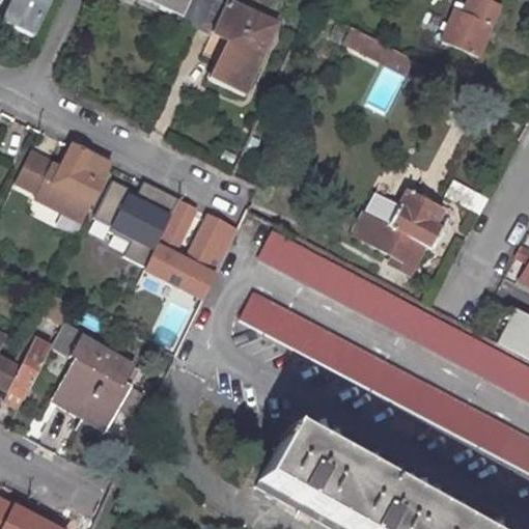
[(28,29),(40,0),(7,0),(1,16),(0,15),(0,20),(28,34),(30,30),(28,29)]
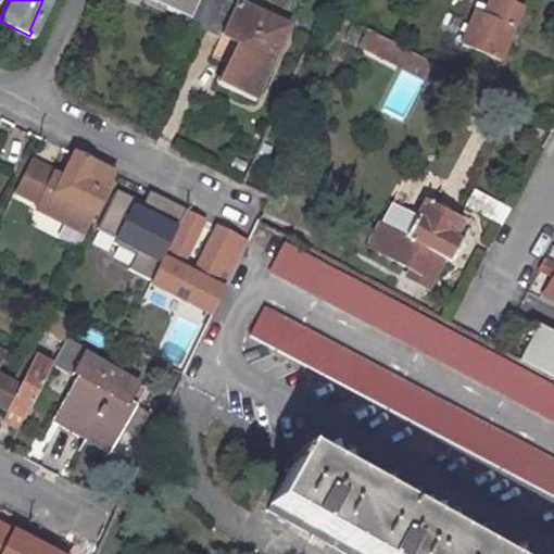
[(160,0),(181,10),(178,17),(189,22),(201,27),(213,0),(160,0)]
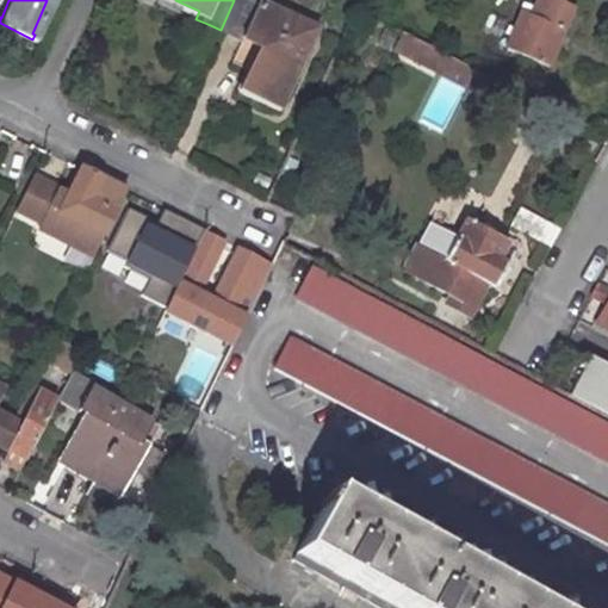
[(314,26),(258,1),(258,0),(234,0),(221,30),(236,37),(237,33),(242,36),(243,33),(261,42),(249,67),(246,64),(236,85),(234,85),(231,88),(274,107),(277,104),(274,101),(308,30),(312,31),(314,26)]
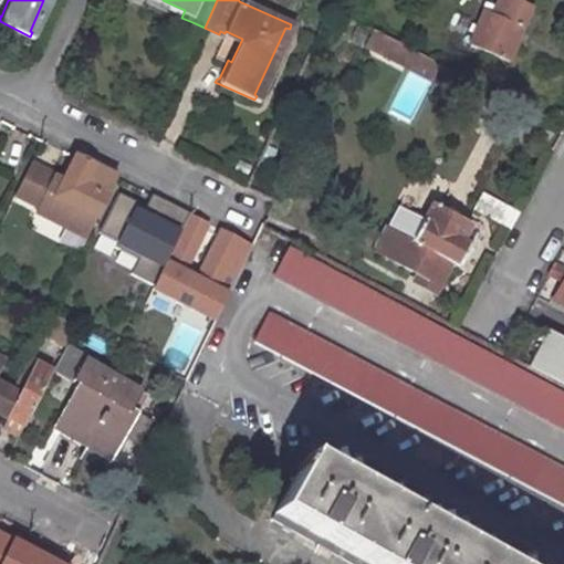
[(529,6),(517,0),(493,0),(488,13),(481,10),(467,43),(505,60),(529,6)]
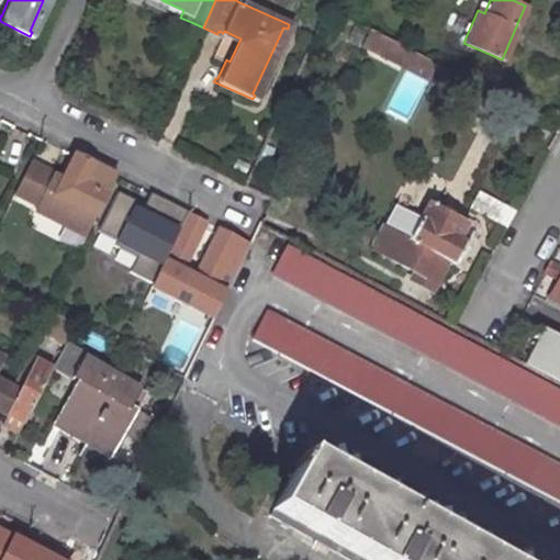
[(358,43),(398,64),(406,47),(367,26),(358,43)]
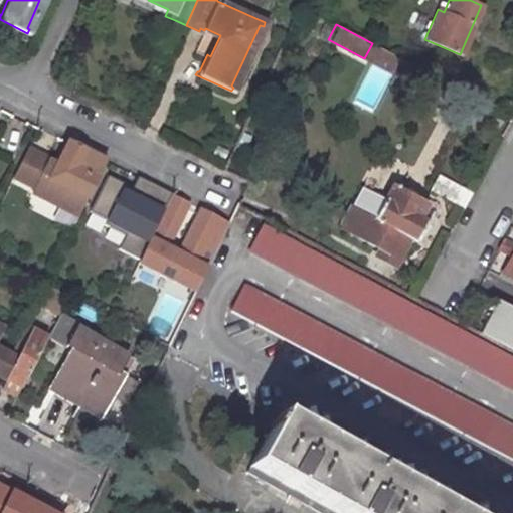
[(364,58),(393,73),(400,59),(372,43),(364,58)]
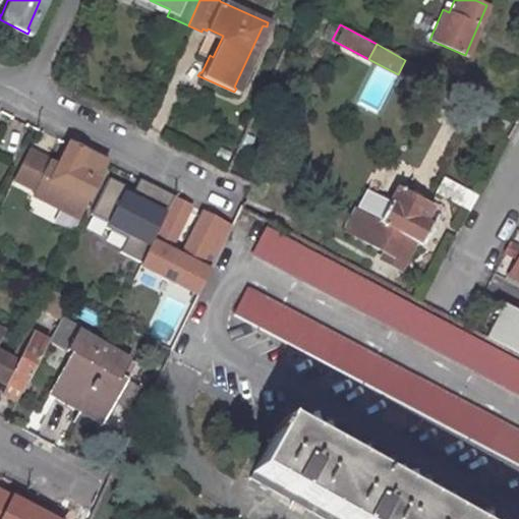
[(410,81),(418,66),(405,60),(398,74),(410,81)]
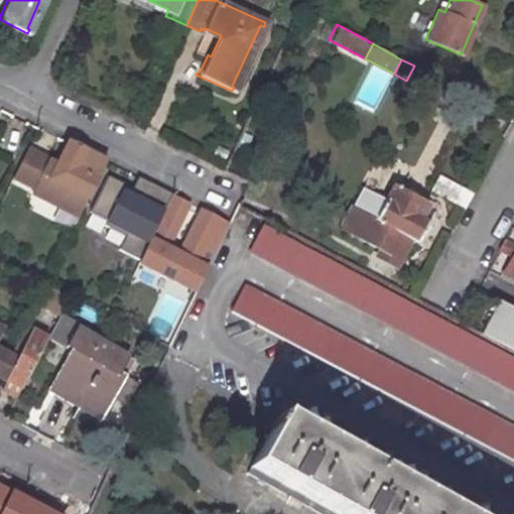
[(110,157),(70,138),(58,158),(31,144),(14,179),(35,189),(33,193),(80,218),(110,157)]
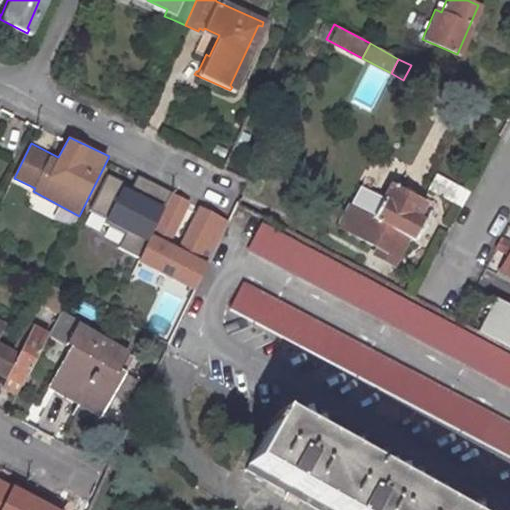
[(467,189),(435,172),(427,186),(460,204),(467,189)]
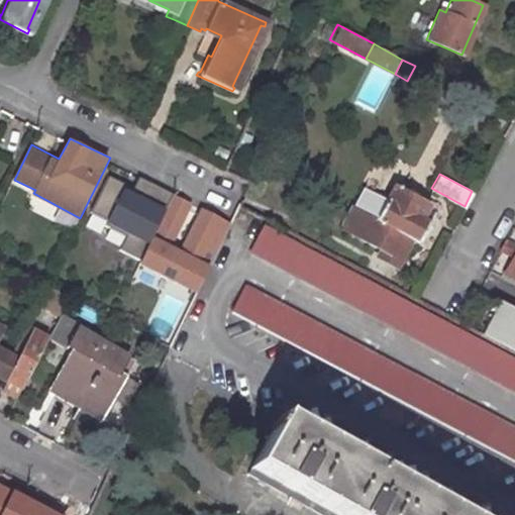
[(174,193),(140,177),(134,188),(109,175),(92,211),(108,219),(106,224),(127,234),(121,247),(142,259),(153,236),(174,193)]
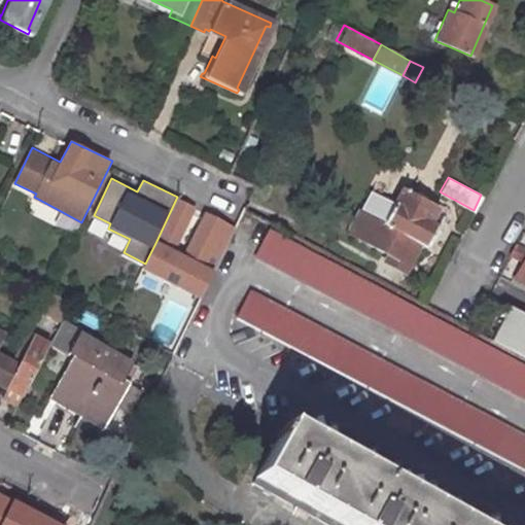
[(435,208),(398,188),(391,202),(382,219),(371,213),(357,239),(386,254),(382,263),(400,273),(418,243),(424,246),(434,225),(429,221),(435,208)]
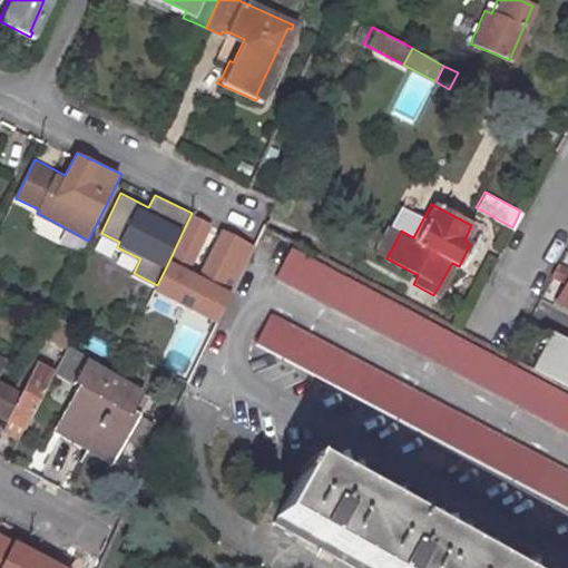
[(411,212),(401,231),(413,237),(423,218),(411,212)]
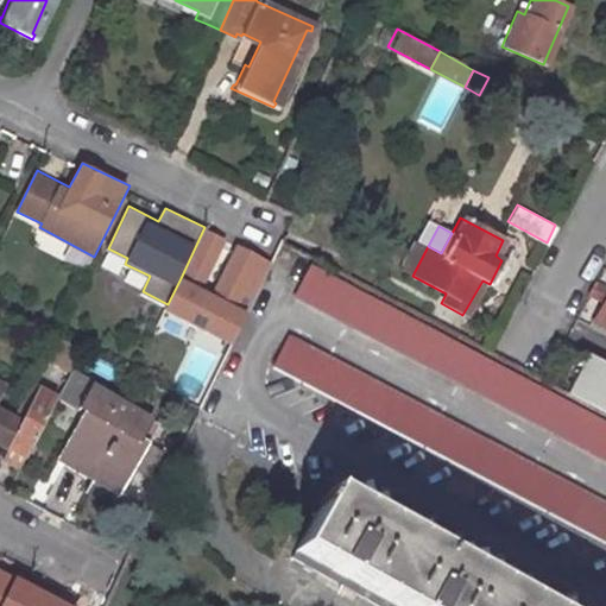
[(228,239),(204,227),(181,278),(203,289),(228,239)]
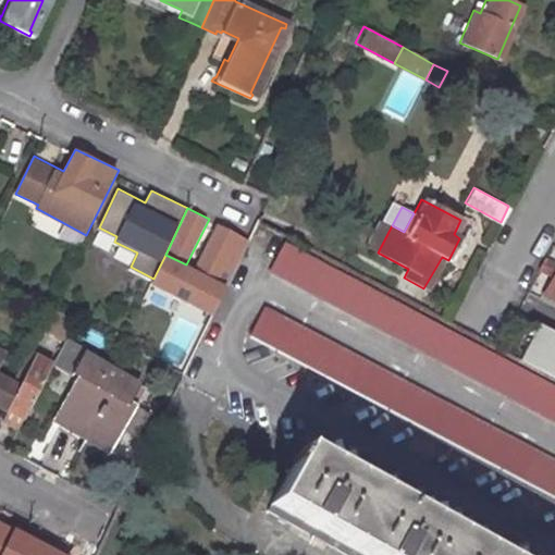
[(380,219),(366,246),(378,253),(392,225),(380,219)]
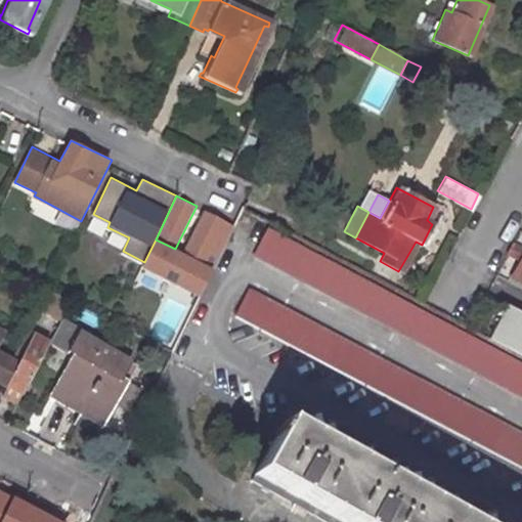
[(235,225),(205,209),(182,252),(213,267),(235,225)]
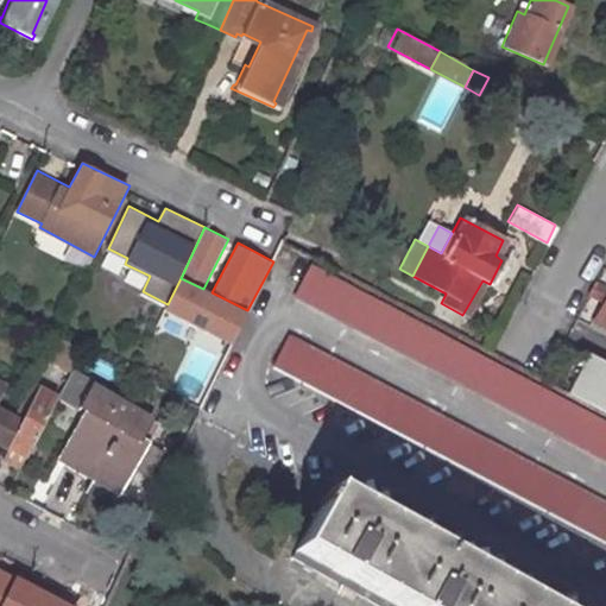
[(605,422),(308,265),(291,297),(605,460),(605,422)]
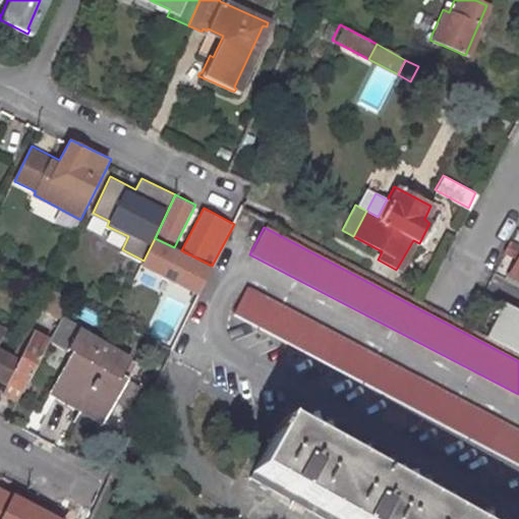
[(174,247),(155,238),(143,261),(140,267),(197,295),(212,266),(181,250),(174,247)]
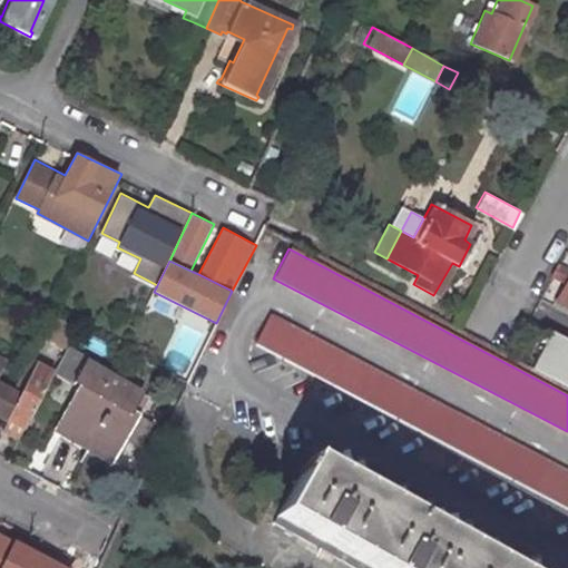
[(567,280),(556,302),(567,307),(567,280)]
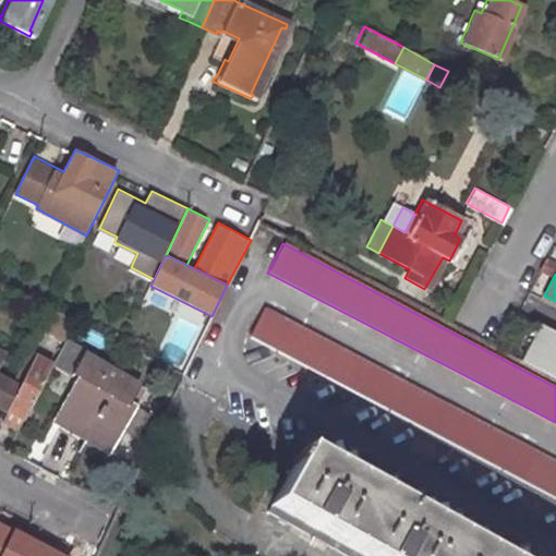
[(39,327),(61,338),(71,319),(49,309),(39,327)]
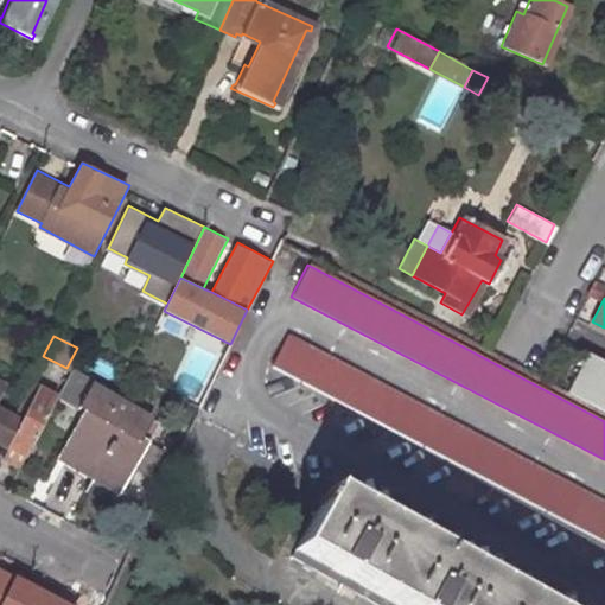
[(604,503),(285,338),(268,368),(604,542),(604,503)]
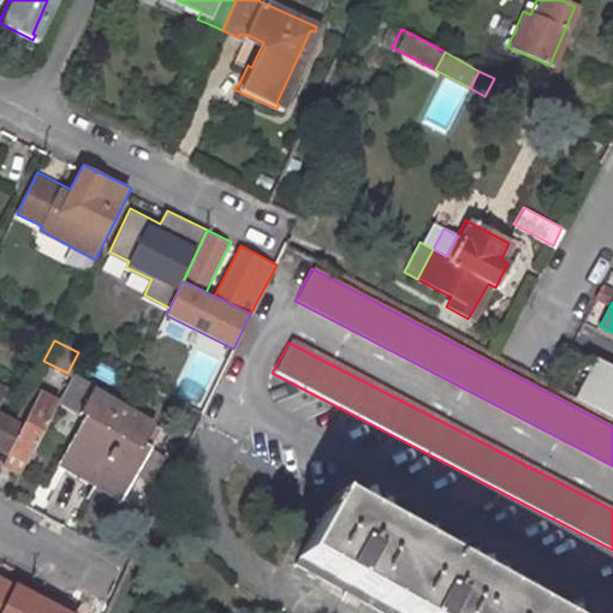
[(612,363),(596,355),(575,398),(612,417),(612,363)]
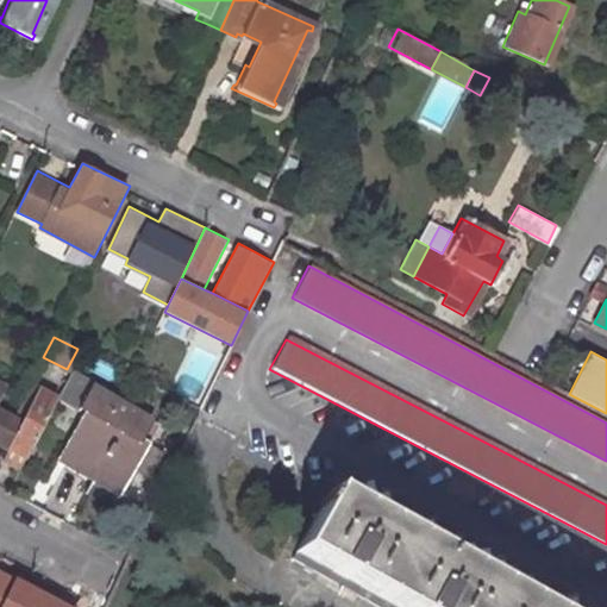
[(97,380),(74,368),(61,394),(58,399),(79,410),(80,408),(94,382),(97,380)]
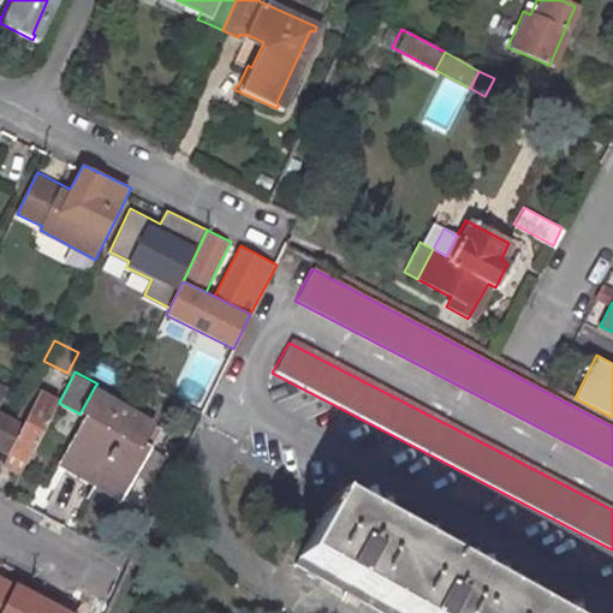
[(0,405),(10,387),(0,382),(0,451),(9,454),(24,422),(0,410),(0,405)]
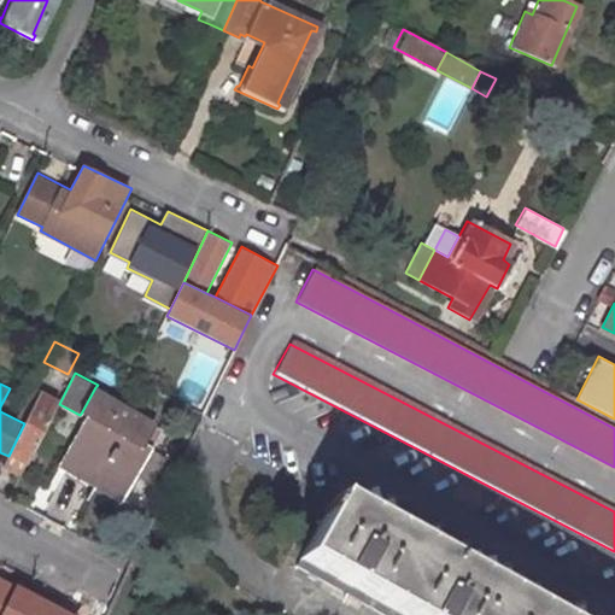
[(163,428),(95,387),(81,414),(86,416),(58,464),(122,503),(163,428)]
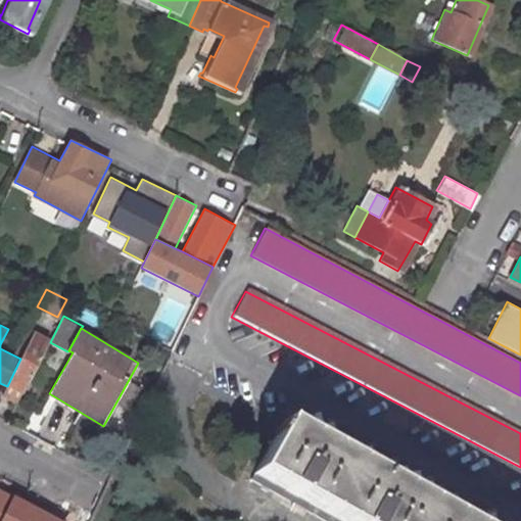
[(50,342),(52,338),(36,330),(20,359),(7,386),(24,394),(50,342)]
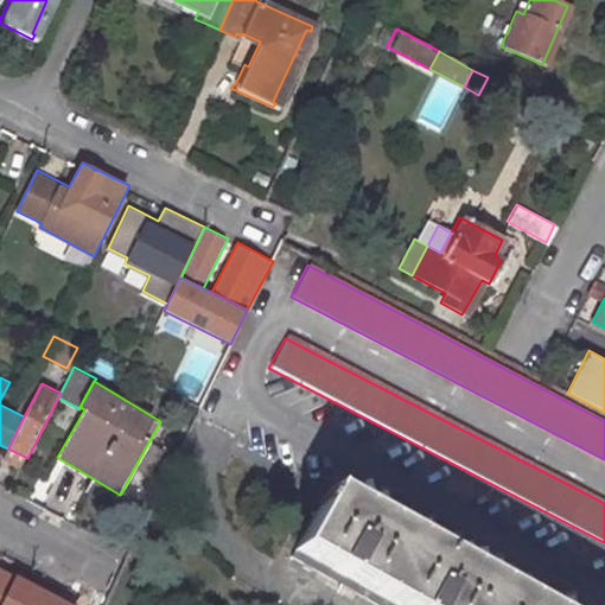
[(530,604),(325,491),(286,560),(367,604),(530,604)]
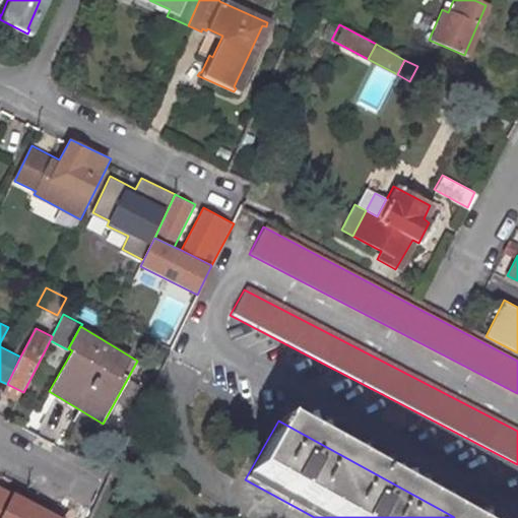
[(73,517),(74,517),(0,481),(0,517),(73,517)]
